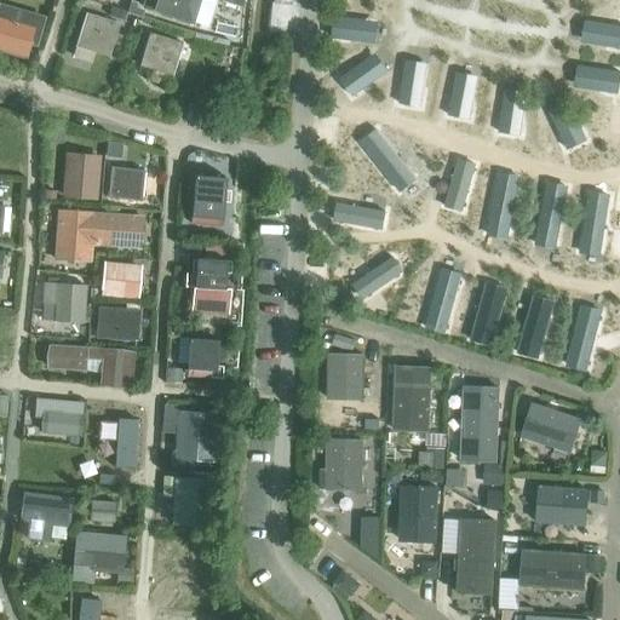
[(145,0),(145,3),(143,7),(208,27),(216,0),(145,0)]
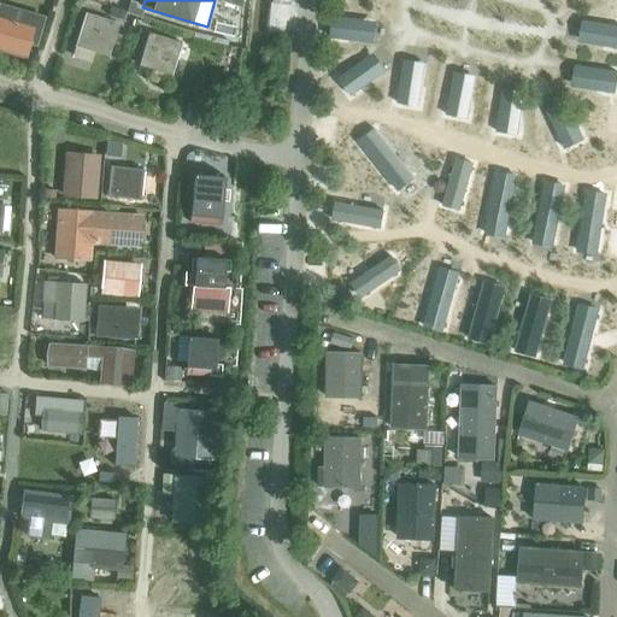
[(0,19),(0,48),(25,56),(29,42),(37,45),(46,15),(24,7),(19,25),(0,19)]
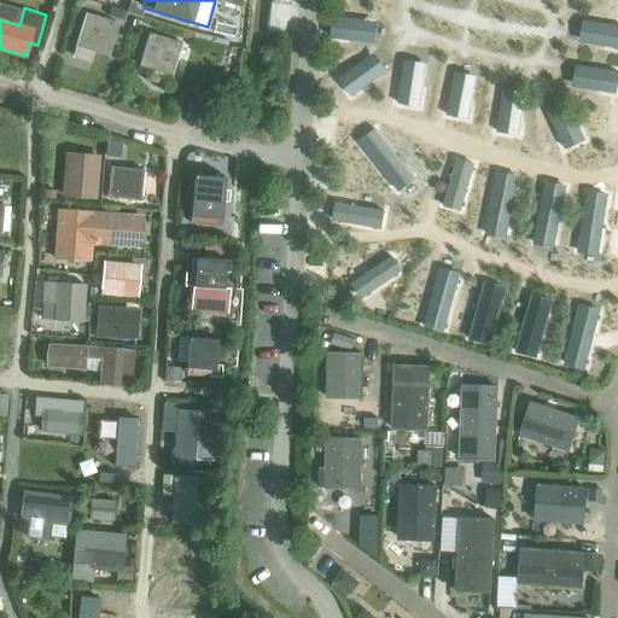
[(112,7),(109,16),(123,21),(127,11),(112,7)]
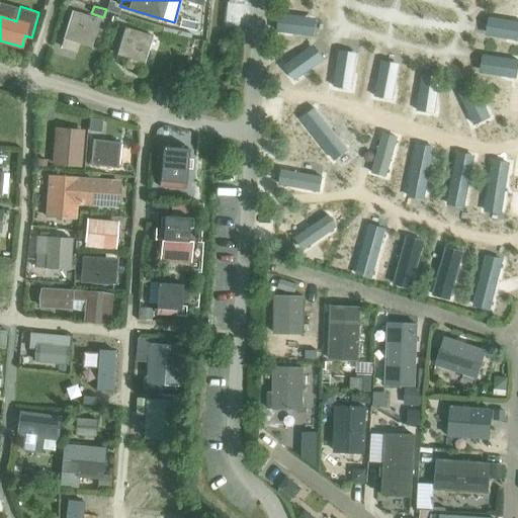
[(72,11),(63,38),(91,48),(99,20),(72,11)]
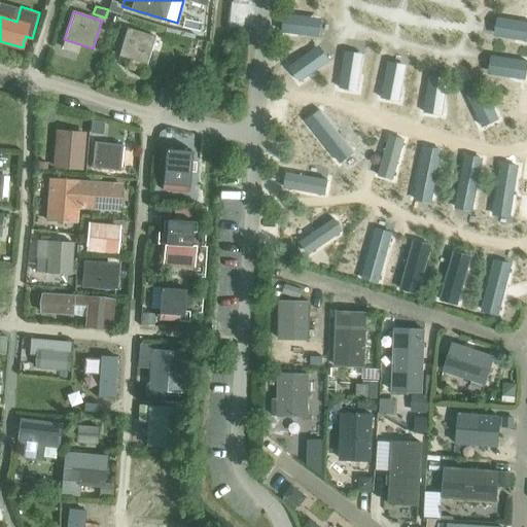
[(284,15),(282,32),(295,34),(295,32),(311,34),(313,21),(296,20),(297,16),(284,15)]
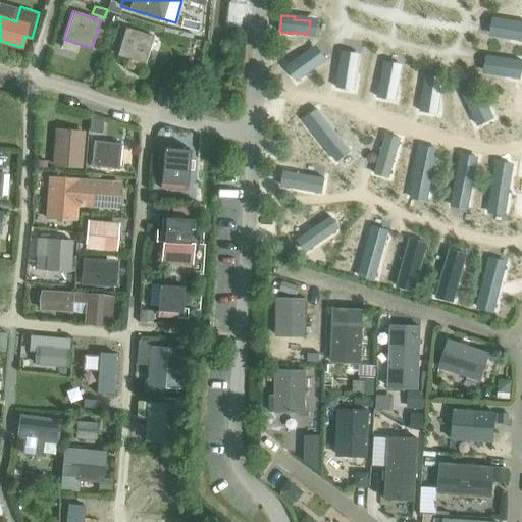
[(501,22),(499,35),(514,38),(514,40),(521,41),(521,23),(516,22),(516,24),(501,22)]
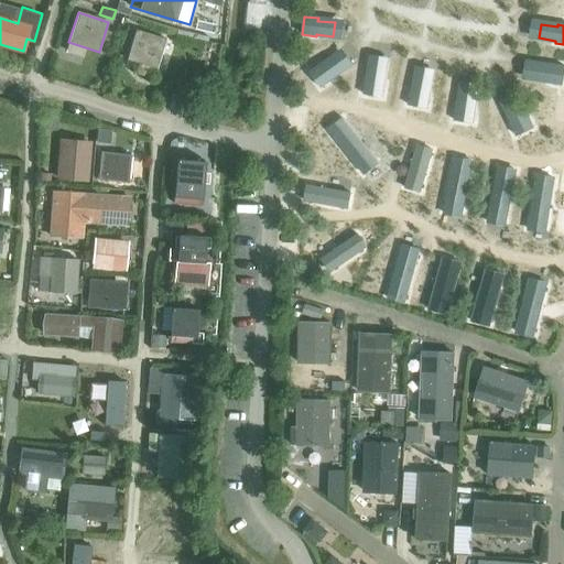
[(136,30),(127,61),(156,69),(166,40),(136,30)]
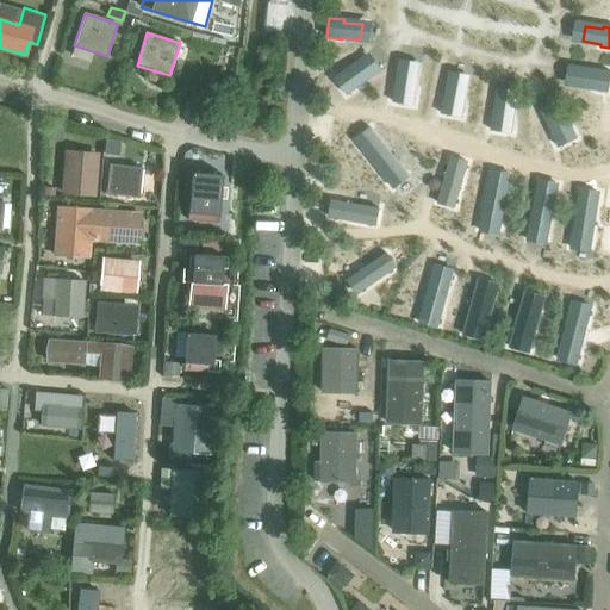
[(347,70),(335,79),(347,95),(360,86),(358,85),(372,74),(363,62),(349,73),(347,70)]
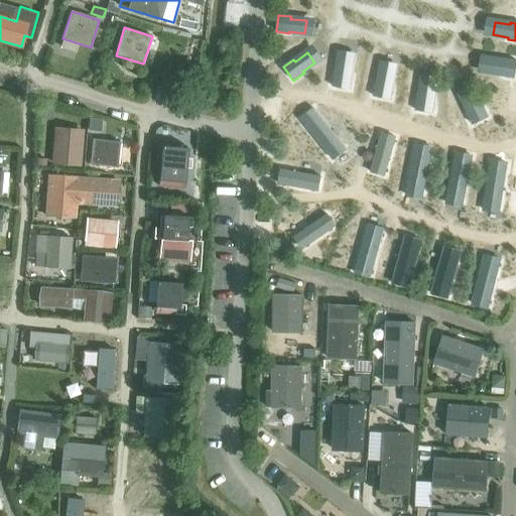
[(335,75),(333,87),(350,90),(352,77),(350,77),(352,61),(340,59),(338,75),(335,75)]
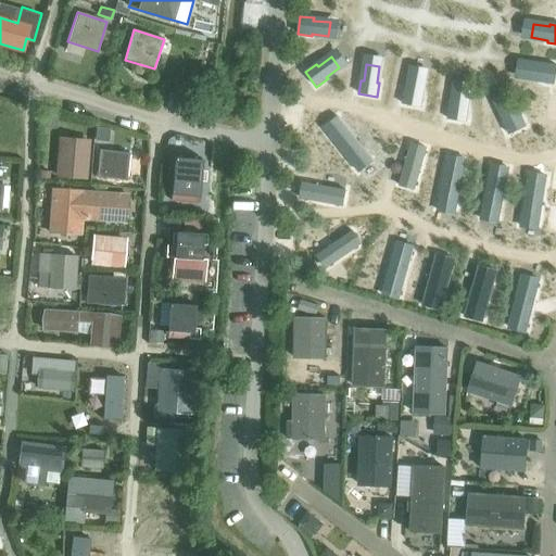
[(527,64),(525,77),(542,79),(541,83),(555,85),(555,75),(555,65),(543,64),(543,66),(527,64)]
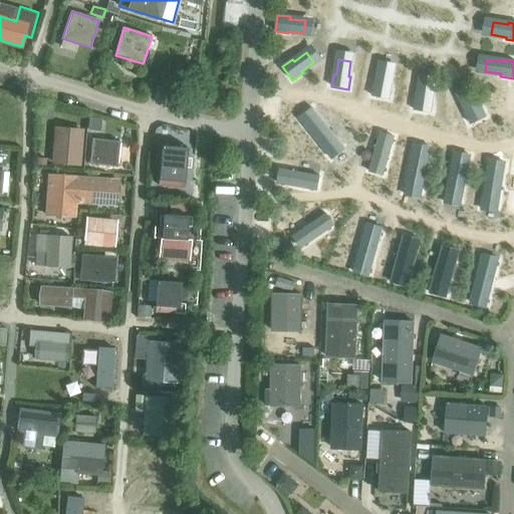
[(374,84),(372,96),(390,99),(392,86),(390,86),(393,72),(380,69),(377,84),(374,84)]
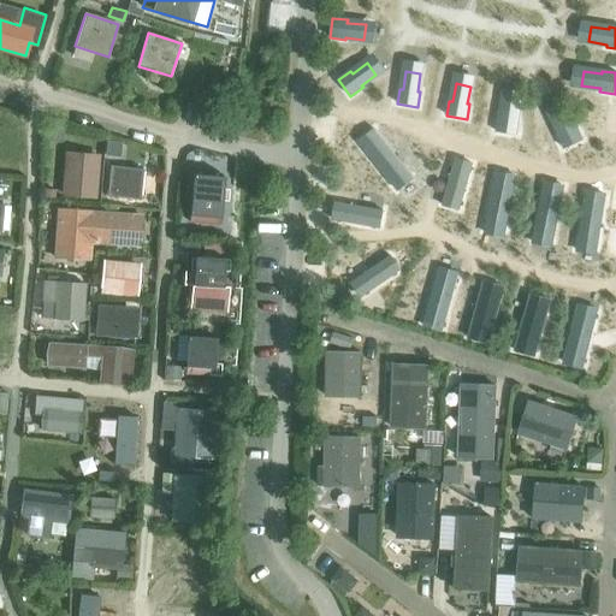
[(499,118),(497,132),(517,136),(520,120),(516,119),(519,102),(504,100),(502,118),(499,118)]
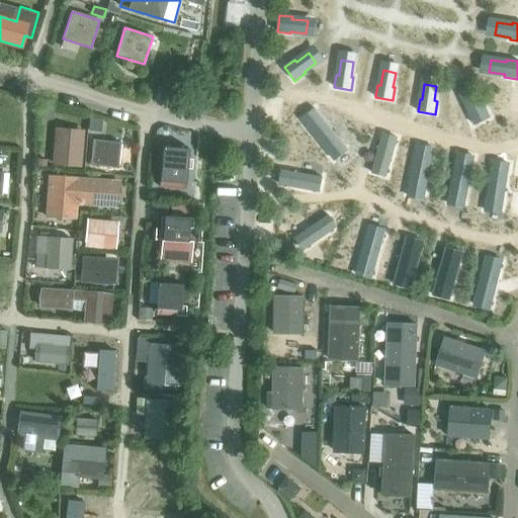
[(476,94),(464,99),(471,113),(469,114),(475,125),(491,118),(485,106),(483,107),(476,94)]
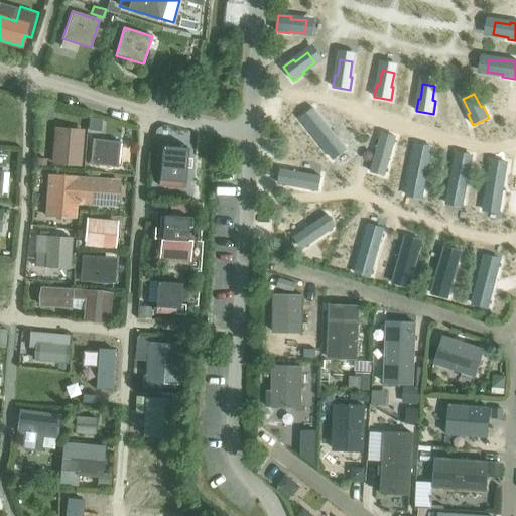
[(0,98),(0,120),(7,121),(10,100),(0,98)]
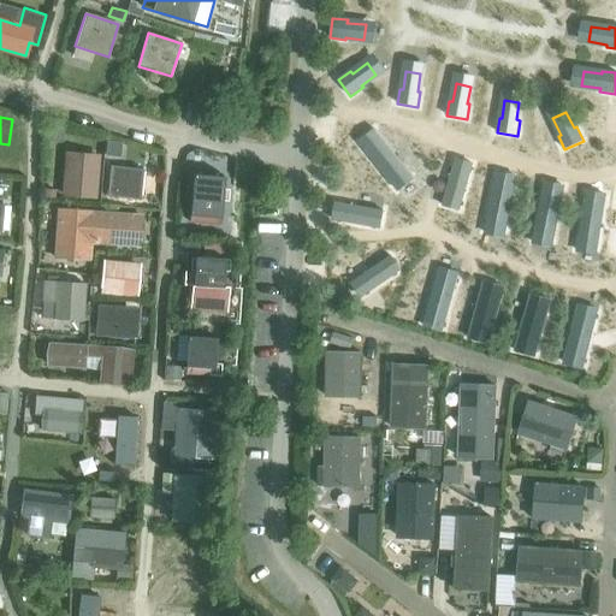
[(366,138),(359,143),(397,190),(413,178),(375,130),(372,132),(369,132),(366,136),(366,138)]
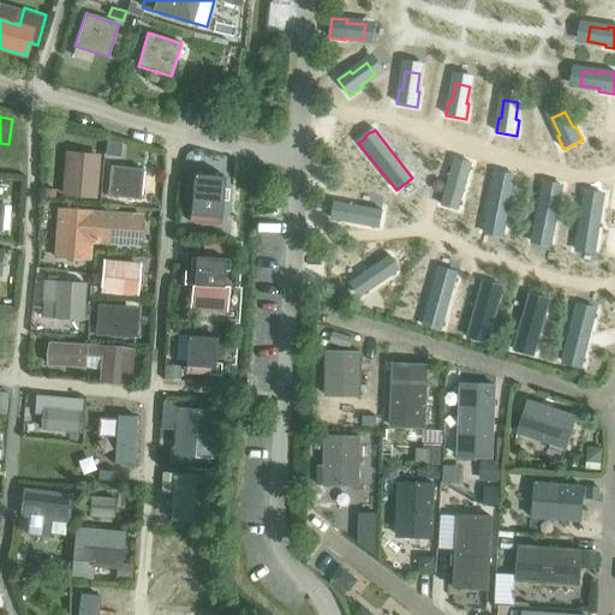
[(107,141),(105,155),(121,157),(123,144),(123,142),(113,142),(107,141)]
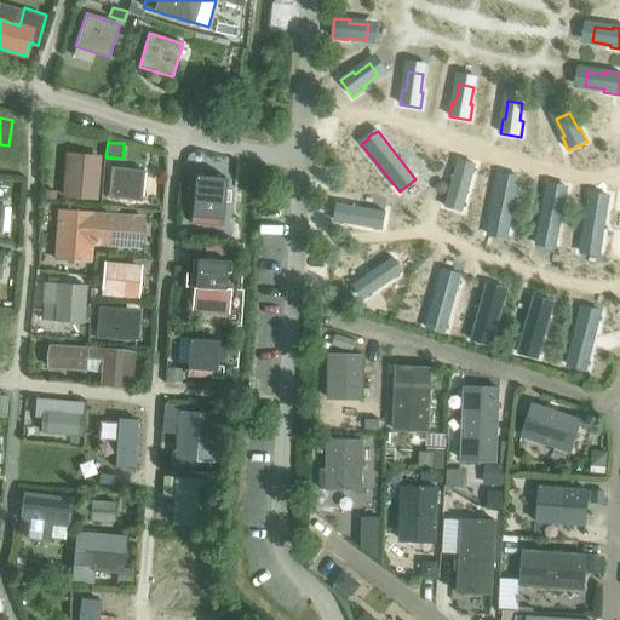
[(65,154),(62,197),(95,200),(98,156),(65,154)]
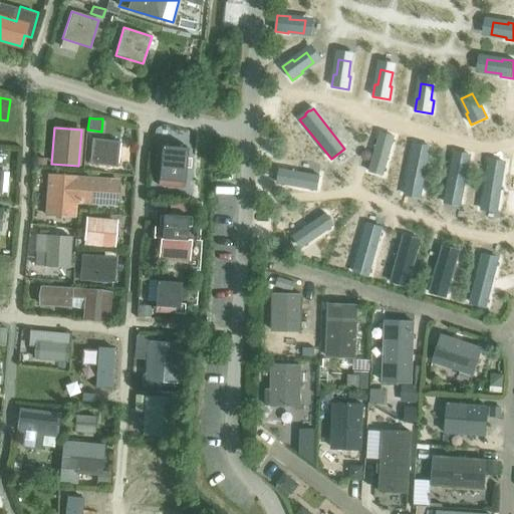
[(380,134),(369,171),(383,176),(395,138),(380,134)]
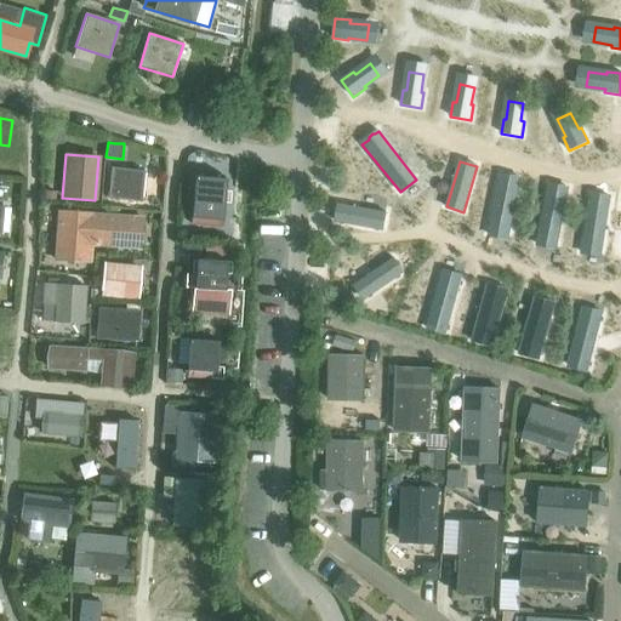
[(110,182),(108,199),(140,201),(142,186),(124,183),(125,172),(112,171),(110,182)]
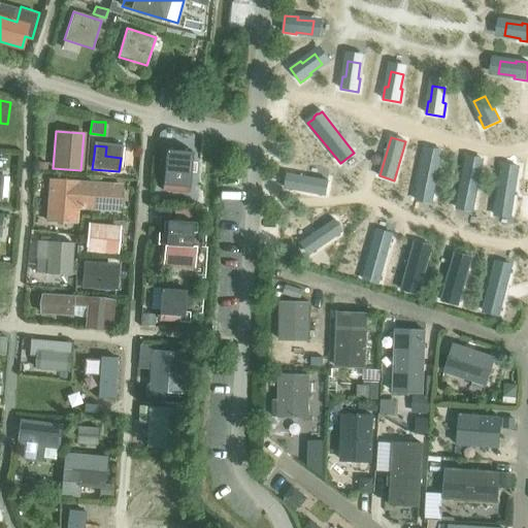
[(425,149),(415,200),(432,203),(442,153),(439,152),(437,150),(434,149),(432,151),(425,149)]
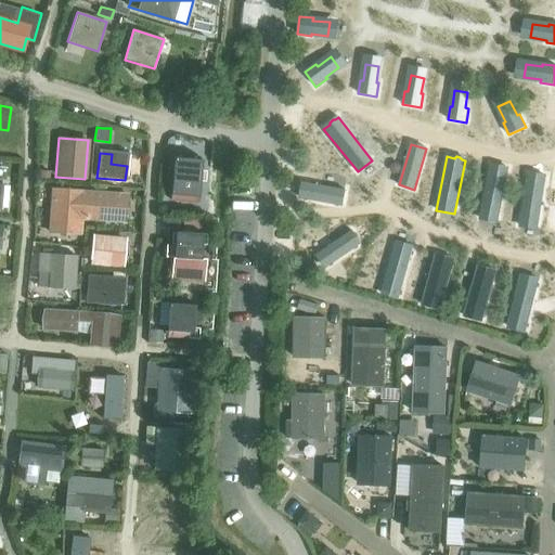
[(173,157),(169,201),(197,203),(202,159),(173,157)]
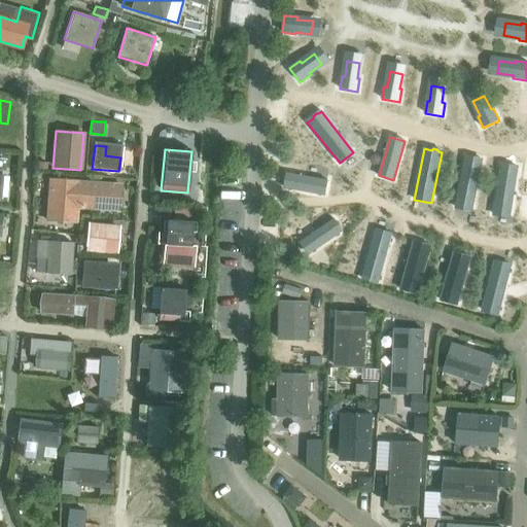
[(465,156),(455,207),(472,211),(483,161),(480,160),(478,157),(475,157),(472,159),(465,156)]
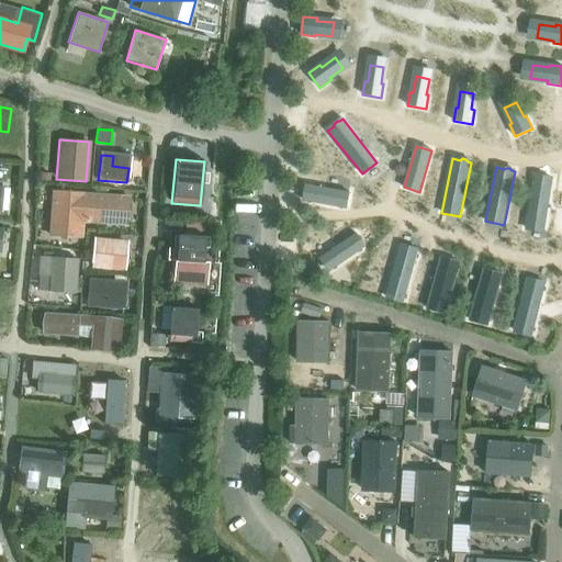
[(535,176),(526,228),(544,232),(553,179),(549,178),(548,177),(543,176),(541,177),(535,176)]
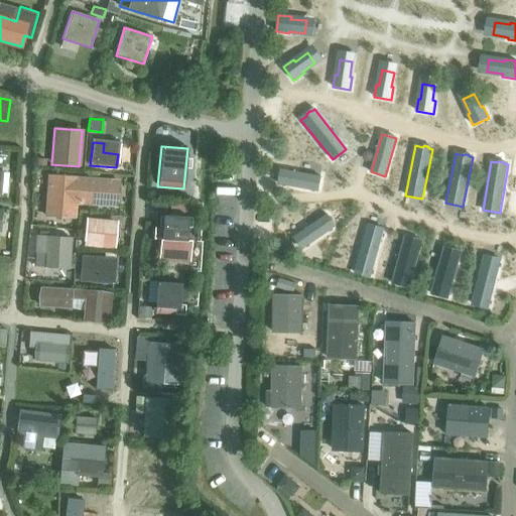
[(281,169),(279,184),(317,191),(320,176),(281,169)]
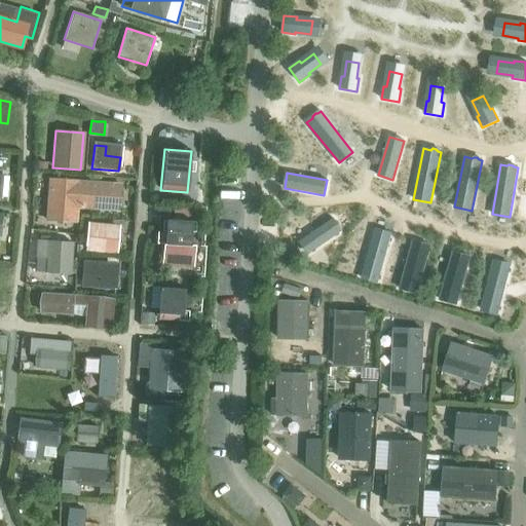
[(50,180),(47,220),(76,222),(77,209),(79,182),(50,180)]
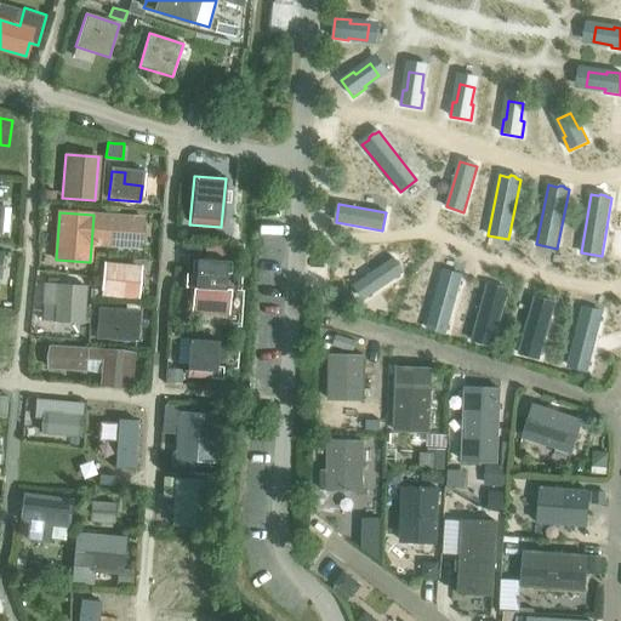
[(93,215),(91,246),(142,250),(144,218),(93,215)]
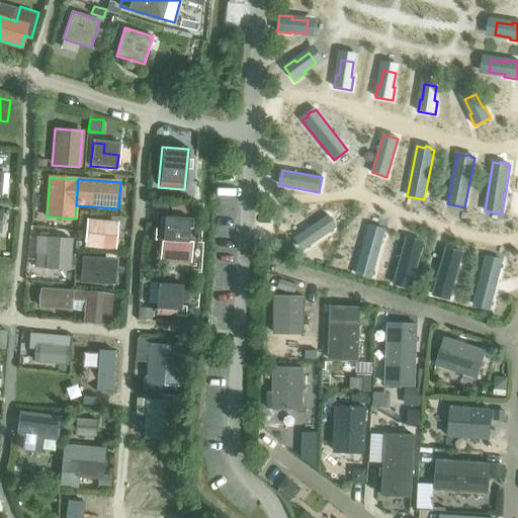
[(155,202),(155,212),(167,212),(167,202),(155,202)]
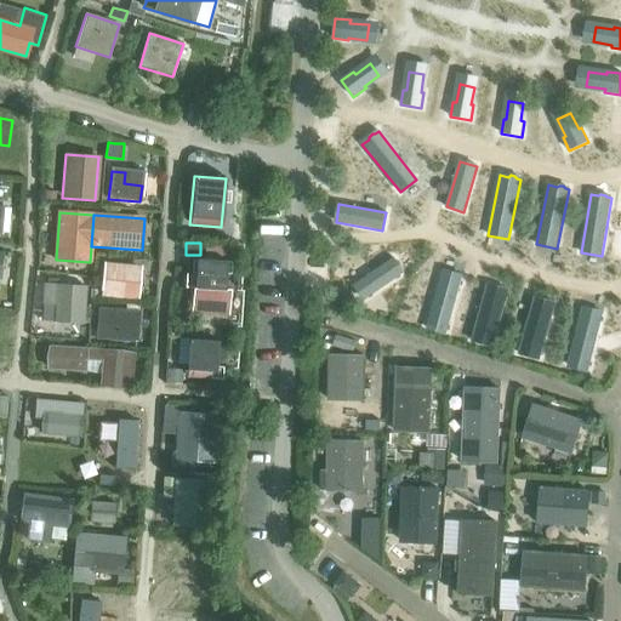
[(189,273),(188,288),(194,288),(193,312),(228,313),(229,290),(224,290),(227,261),(197,258),(195,273),(189,273)]
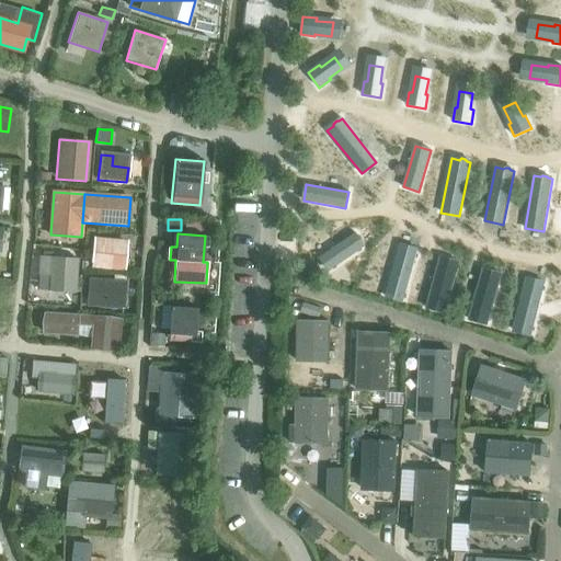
[(355,233),(320,258),(329,272),(365,247),(355,233)]
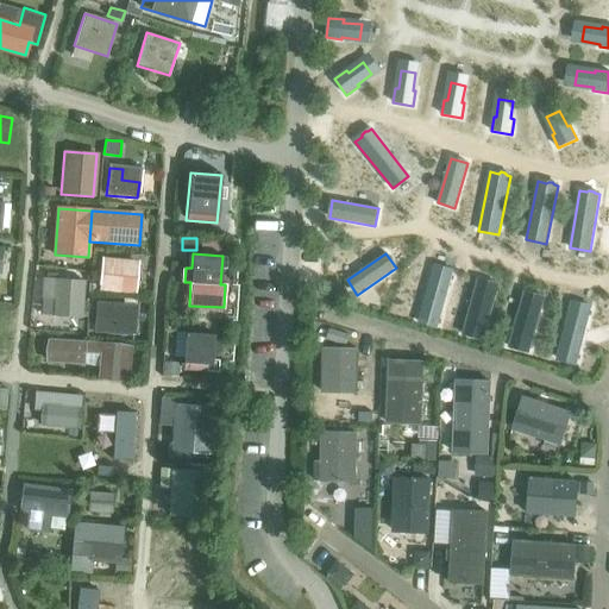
[(102,258),(99,289),(132,293),(136,262),(102,258)]
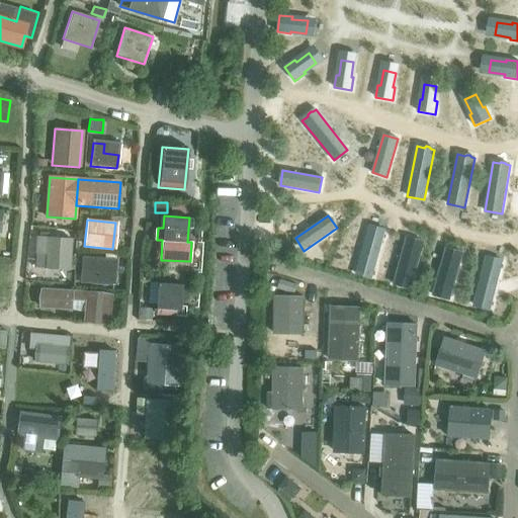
[(369,226),(355,273),(359,275),(360,276),(364,277),(366,276),(372,278),(385,231),(369,226)]
